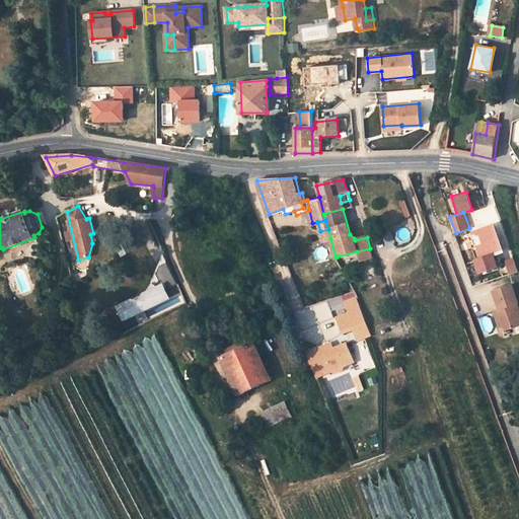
[(501,221),(494,223),(507,258),(514,256),(501,221)]
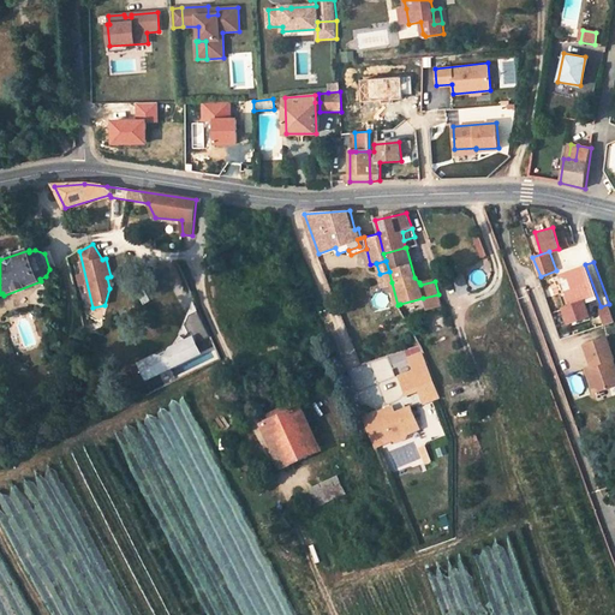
[(562,274),(573,305),(596,298),(585,269),(573,273),(573,270),(562,274)]
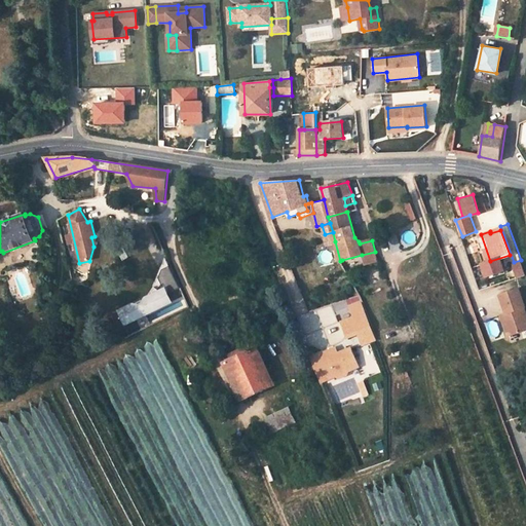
[(335,241),(333,232),(325,234),(327,245),(335,241)]
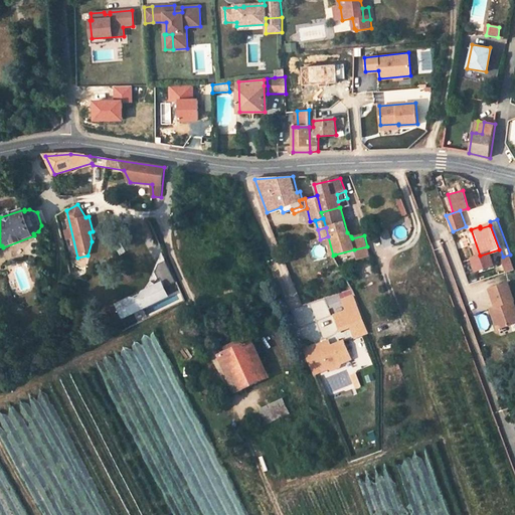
[(121,238),(116,240),(121,255),(126,252),(121,239),(121,238)]
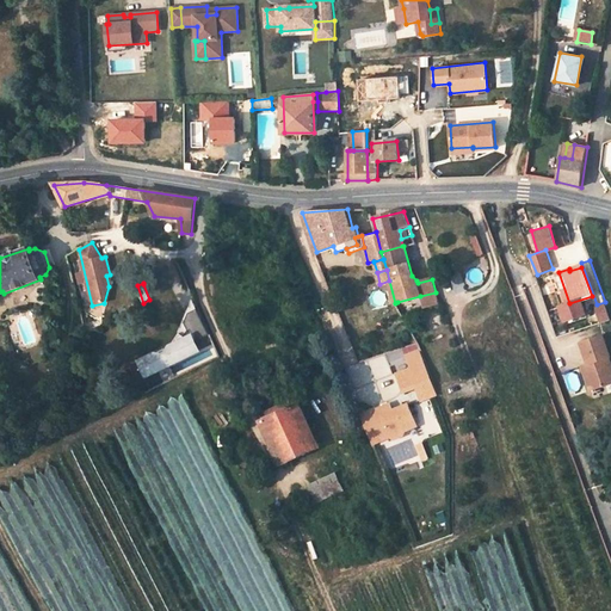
[(438,303),(436,292),(420,296),(423,308),(438,303)]
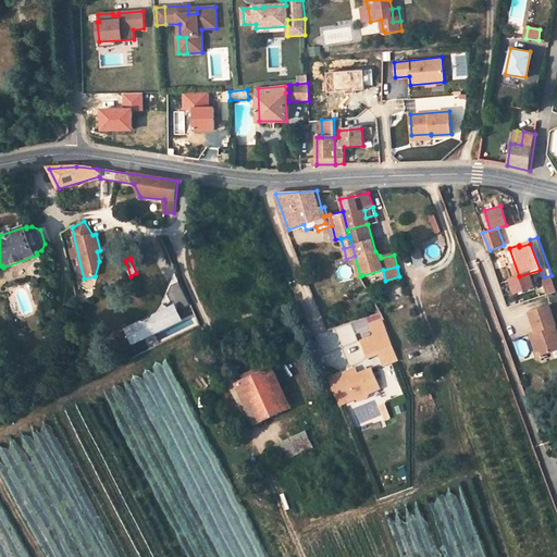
[(541,280),(546,295),(556,292),(551,276),(541,280)]
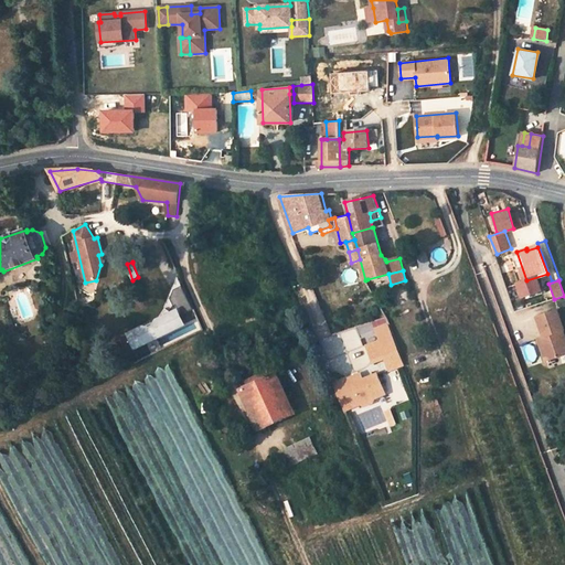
[(138,347),(185,323),(181,315),(194,308),(183,284),(182,285),(174,288),(172,298),(176,305),(171,310),(168,308),(153,328),(145,327),(131,333),(135,339),(138,347)]
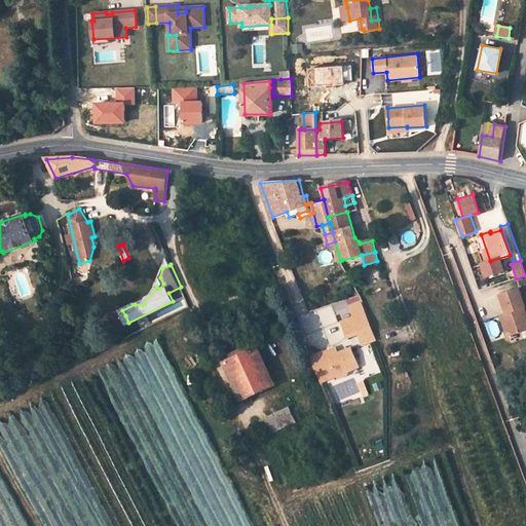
[(525,330),(525,313),(524,308),(525,307),(519,289),(500,295),(506,313),(505,313),(513,335),(525,330)]
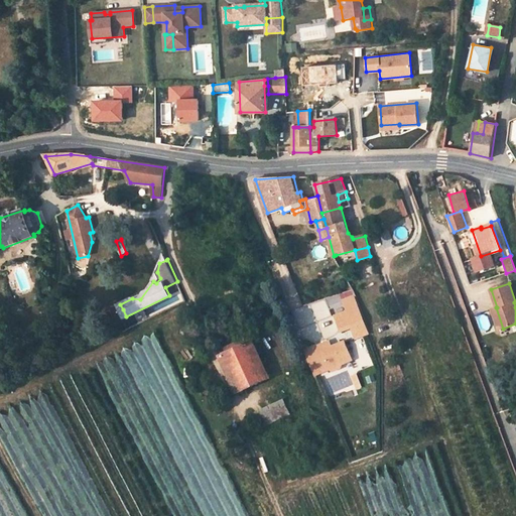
[(341,297),(329,299),(332,313),(344,310),(341,297)]
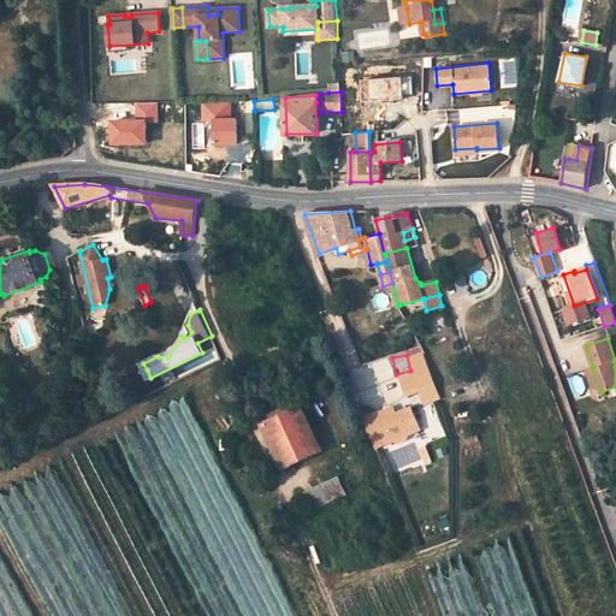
[(439,398),(427,367),(422,355),(410,360),(415,372),(402,377),(407,392),(419,388),(425,404),(439,398)]
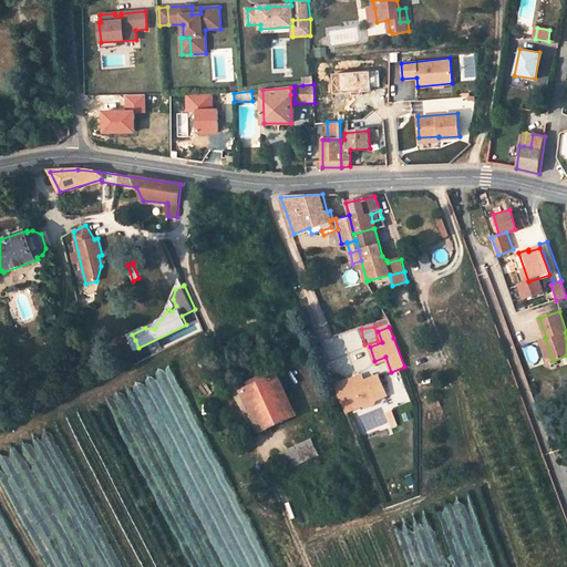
[(553,361),(545,338),(540,339),(548,362),(553,361)]
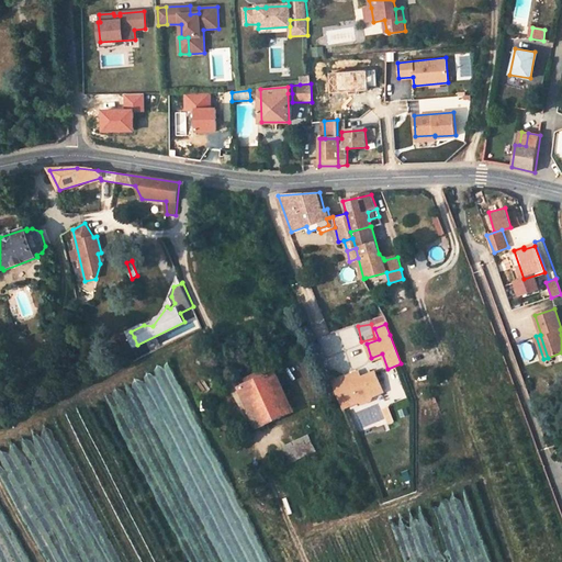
[(137,345),(134,337),(124,351),(137,345)]
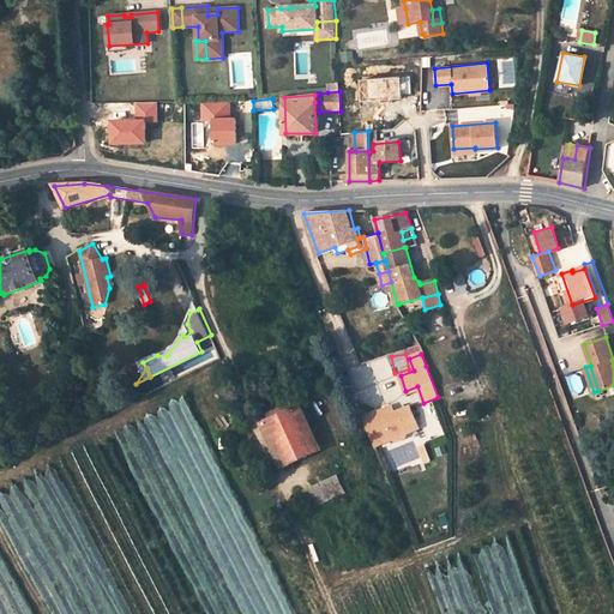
[(319,450),(296,398),(262,415),(265,422),(264,423),(283,467),(319,450)]
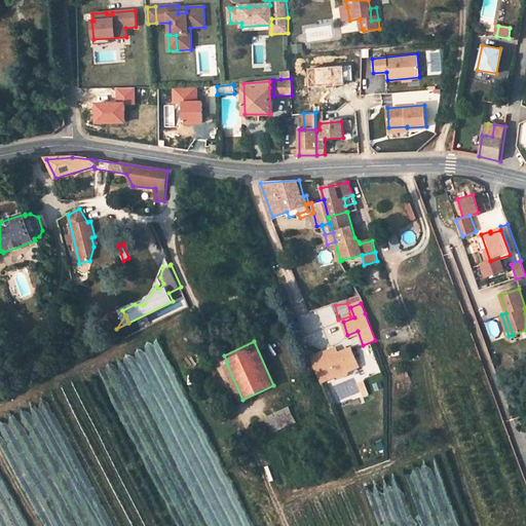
[(338,353),(336,348),(312,358),(323,382),(332,378),(328,369),(342,363),(338,353)]
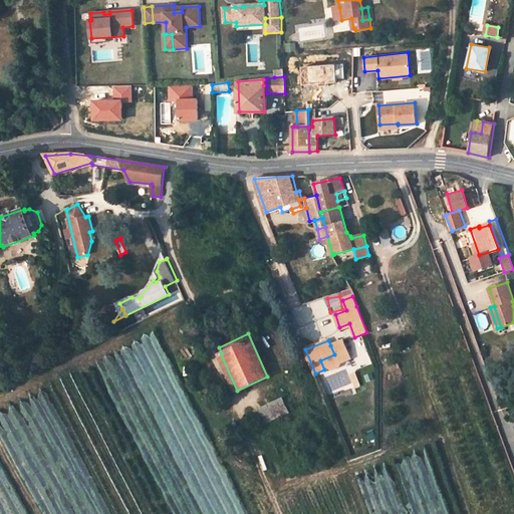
[(334,354),(320,360),(324,369),(328,368),(331,369),(339,366),(340,363),(350,358),(343,340),(330,345),(334,354)]
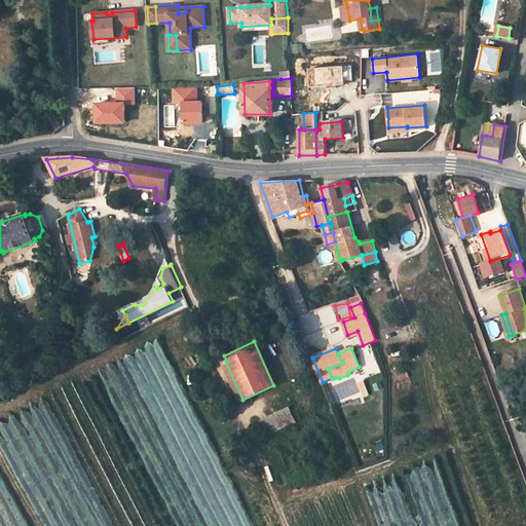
[(283,411),(265,418),(268,426),(286,419),(283,411)]
